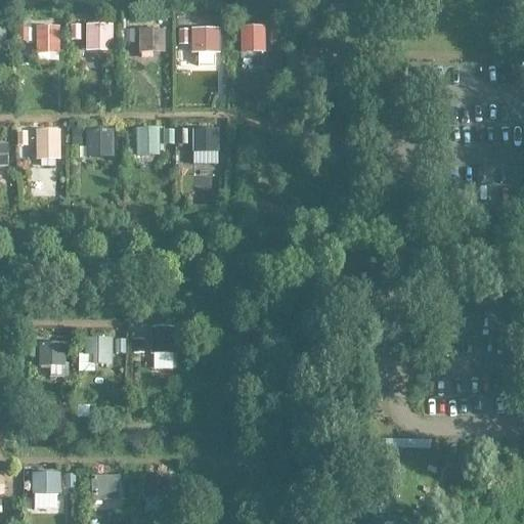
[(115,51),(115,24),(87,25),(87,51),(115,51)]
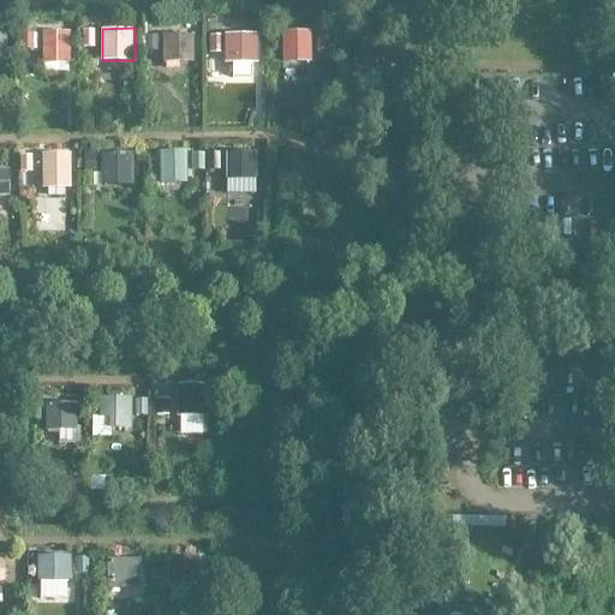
[(230,61),(258,59),(257,34),(228,36),(230,61)]
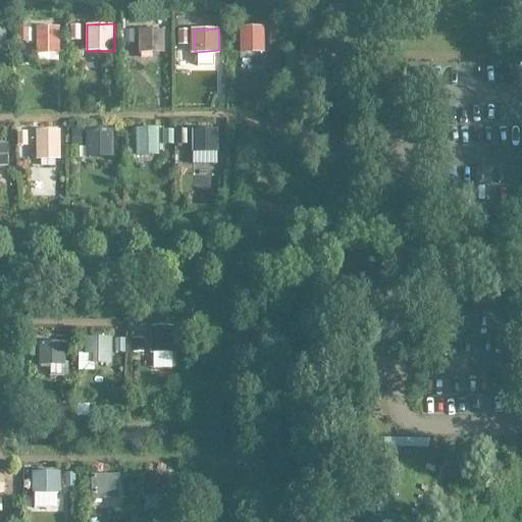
[(168,31),(143,31),(143,56),(168,56),(168,31)]
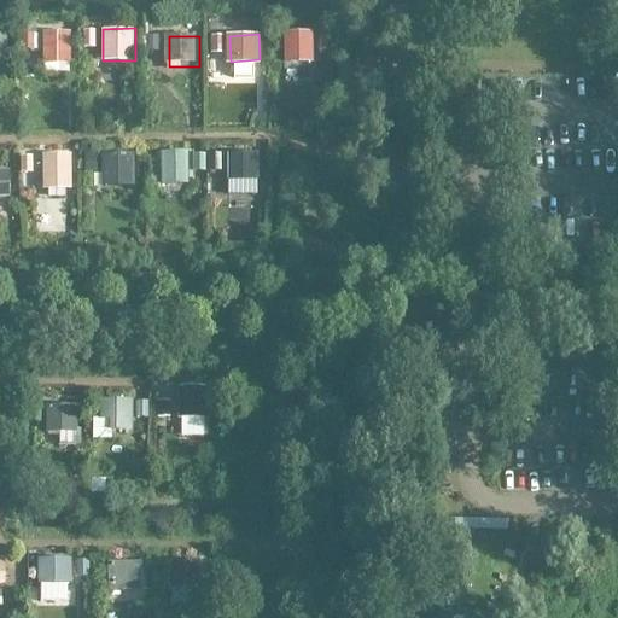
[(325,36),(296,36),(296,66),(325,66),(325,36)]
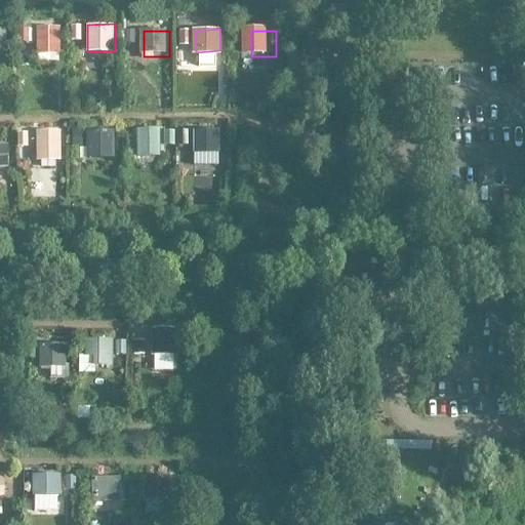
[(59,32),(35,32),(35,56),(59,56),(59,32)]
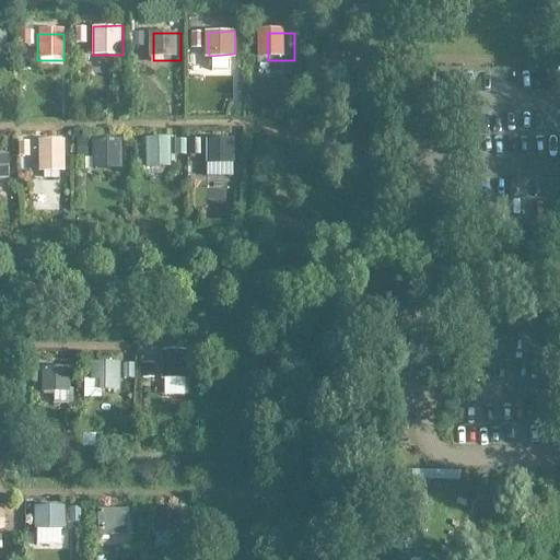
[(148,137),(149,165),(172,164),(171,137),(148,137)]
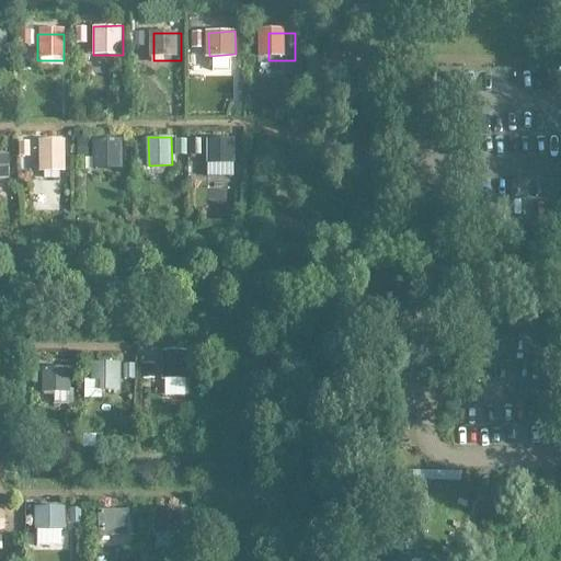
[(39,171),(66,170),(65,139),(39,139),(39,171)]
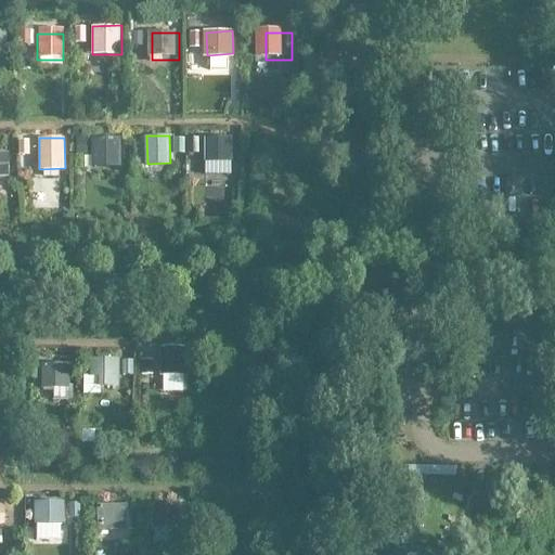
[(11,145),(0,145),(0,171),(11,172),(11,145)]
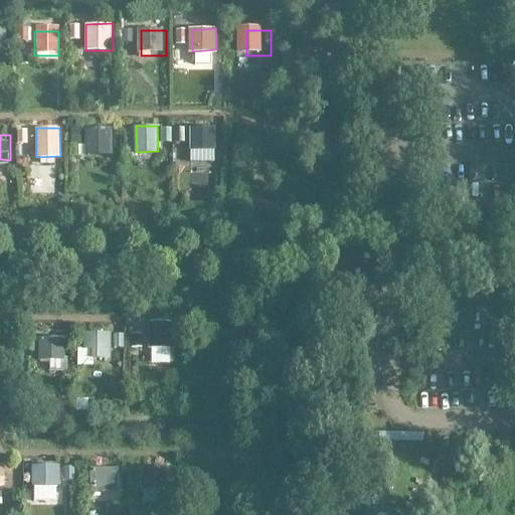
[(118,135),(94,135),(94,160),(118,160),(118,135)]
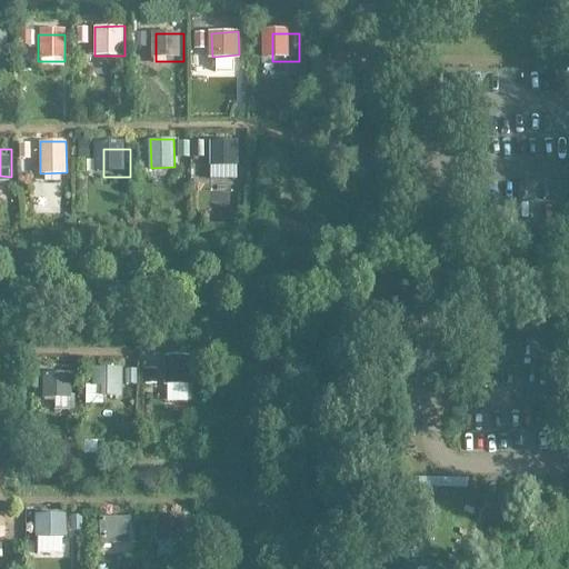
[(243,149),(216,149),(216,177),(243,177),(243,149)]
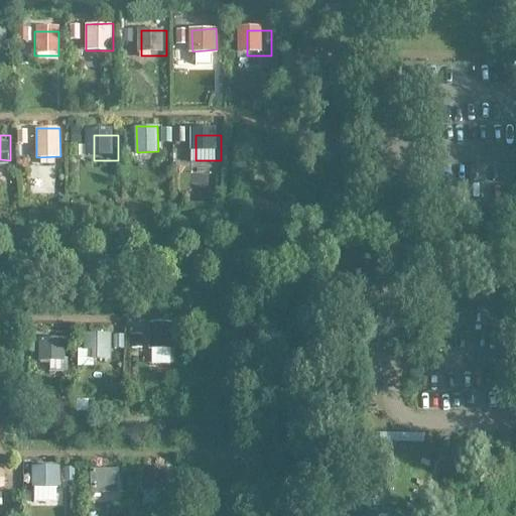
[(151,324),(152,363),(172,363),(172,323),(151,324)]
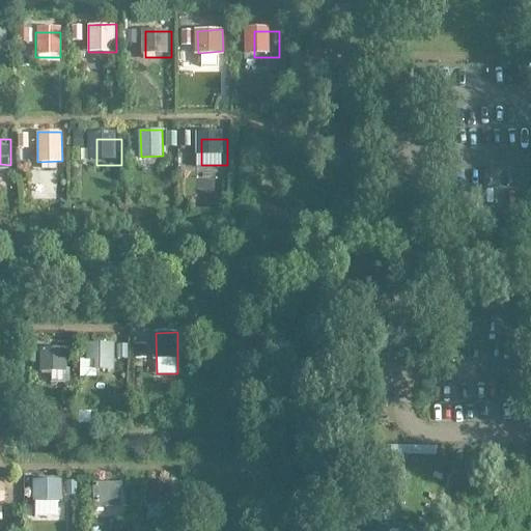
[(115,368),(115,342),(87,343),(87,368),(115,368)]
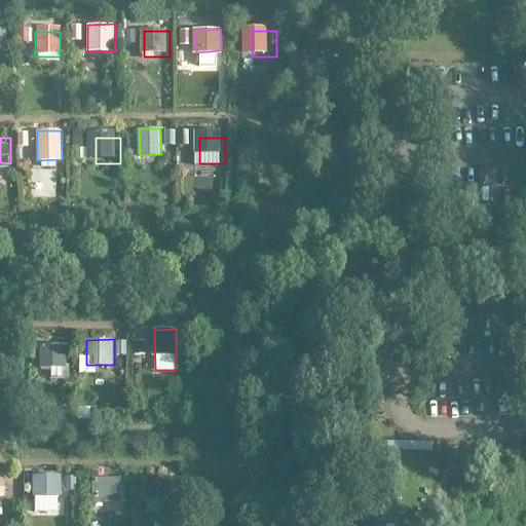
[(64,347),(39,347),(39,372),(64,372),(64,347)]
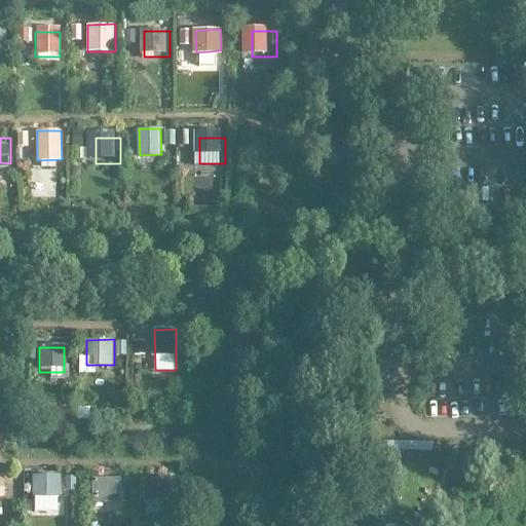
[(60,509),(59,476),(34,476),(35,510),(60,509)]
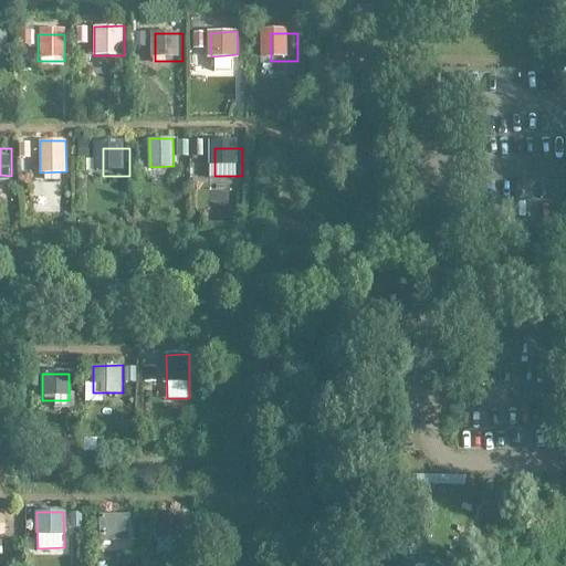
[(157,513),(157,535),(184,536),(184,514),(157,513)]
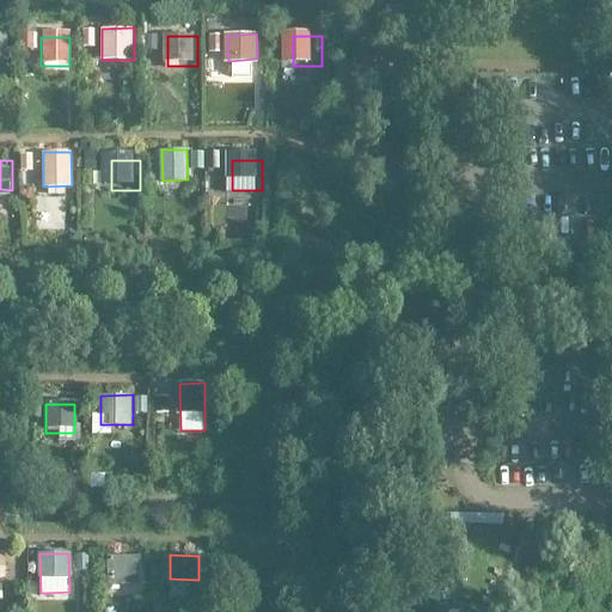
[(135,560),(105,561),(105,586),(136,585),(135,560)]
